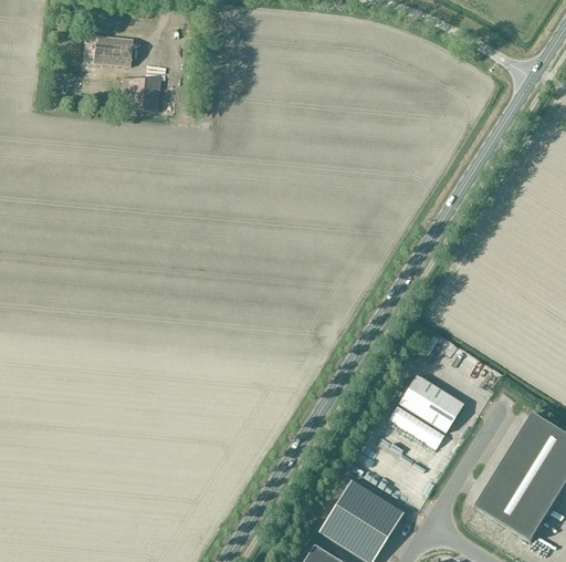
[(84,61),(130,64),(133,38),(86,33),(84,61)]
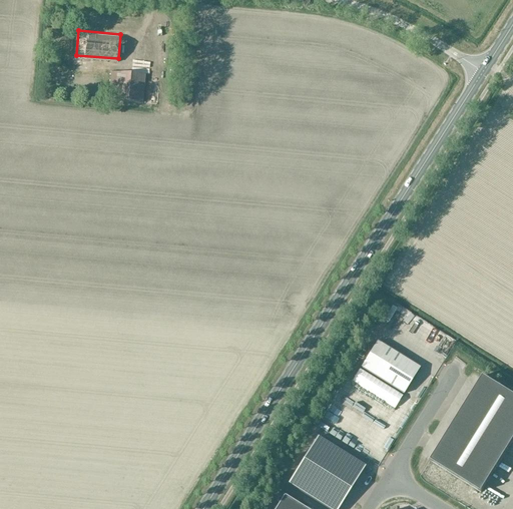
[(111,68),(108,96),(143,100),(146,71),(111,68)]
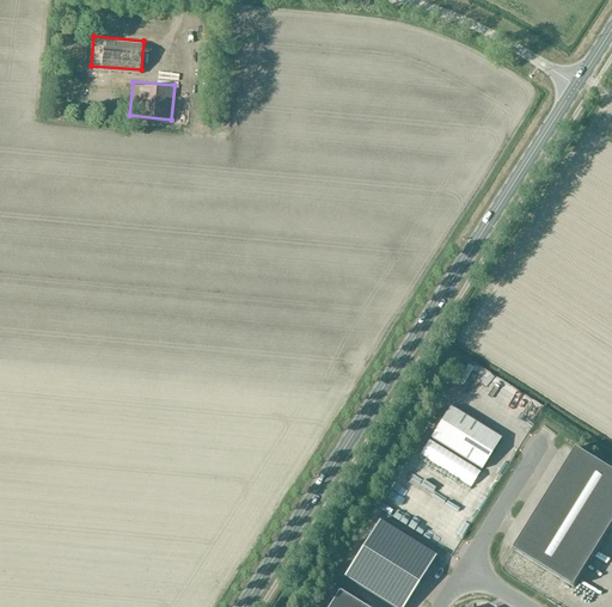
[(459,363),(457,368),(469,375),(471,371),(459,363)]
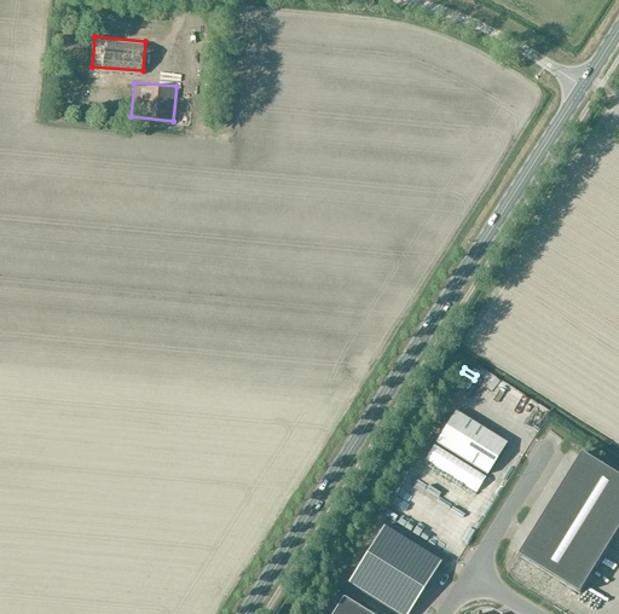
[(507,440),(455,407),(435,439),(487,470),(507,440)]
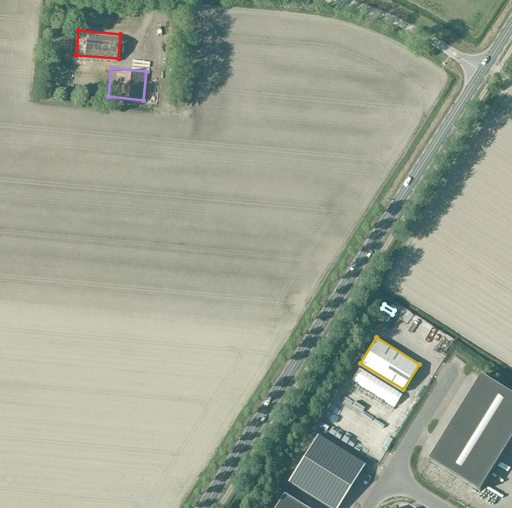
[(480,488),(511,436),(511,390),(482,371),(429,456),(480,488)]
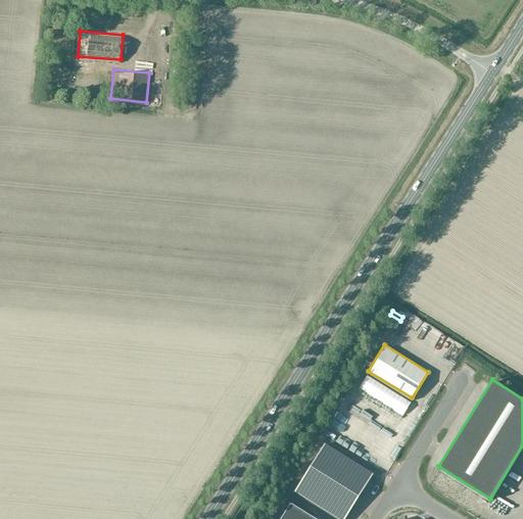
[(342,518),(372,472),(324,441),(293,489),(340,518),(342,518)]
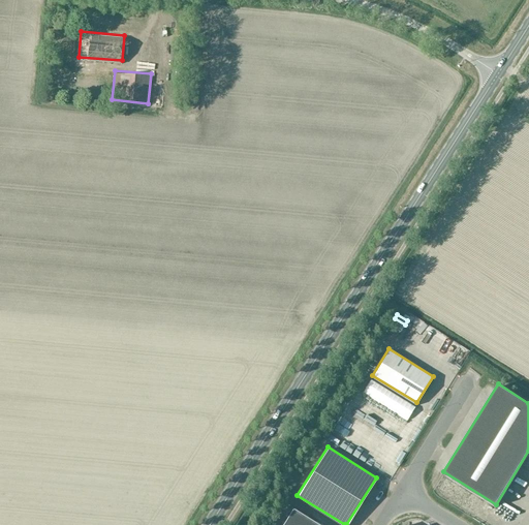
[(319,524),(292,507),(282,524),(319,524)]
